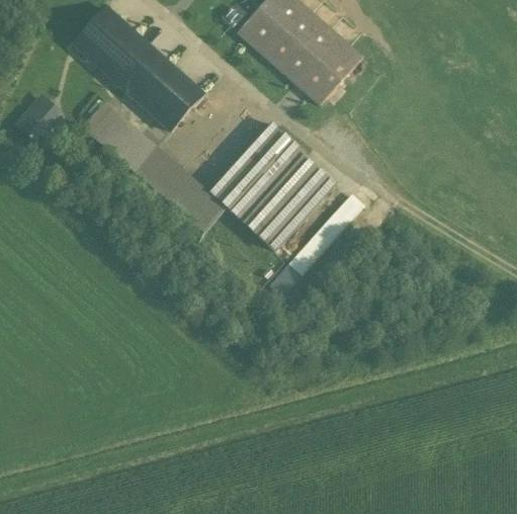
[(360,56),(295,0),(265,0),(238,31),(320,102),(360,56)]
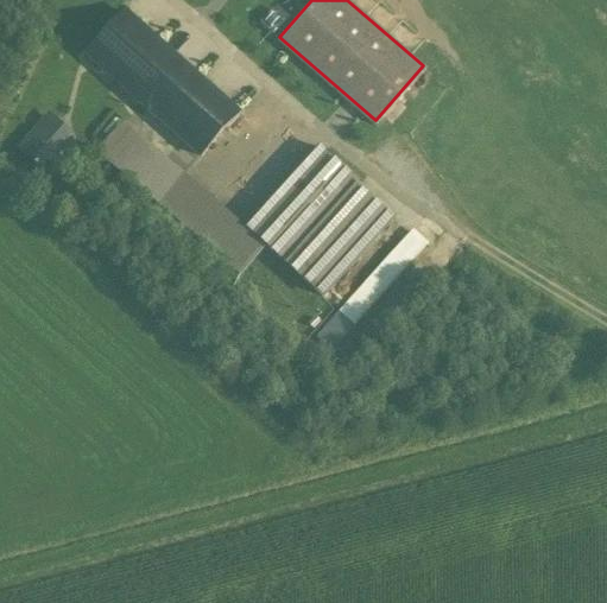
[(244,106),(125,6),(86,50),(204,154),(244,106)]
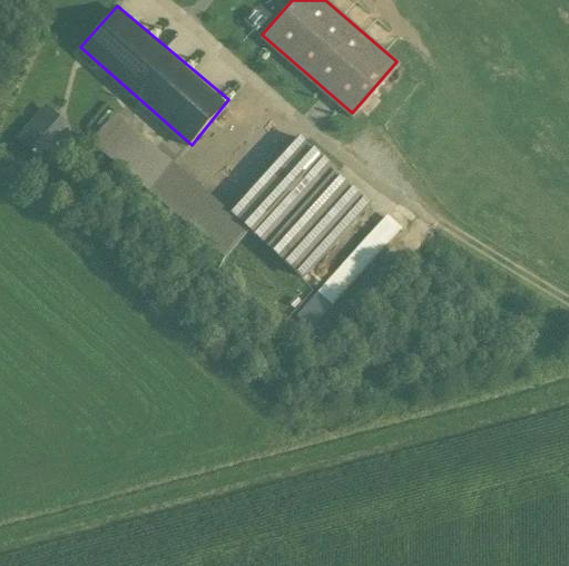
[(64,124),(45,106),(20,134),(40,152),(64,124)]
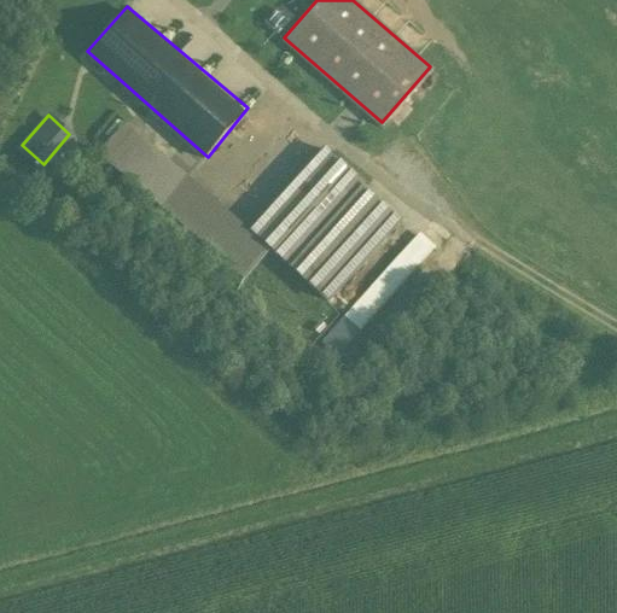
[(366,184),(324,146),(250,229),(271,247),(327,298),(399,219),(364,187),(366,184)]
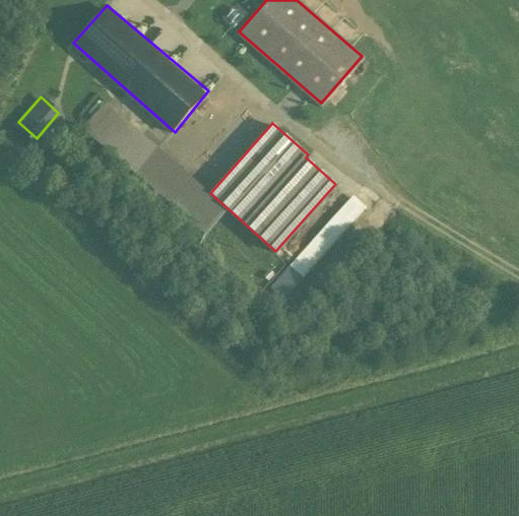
[(303,273),(366,203),(352,190),(288,260),(303,273)]
